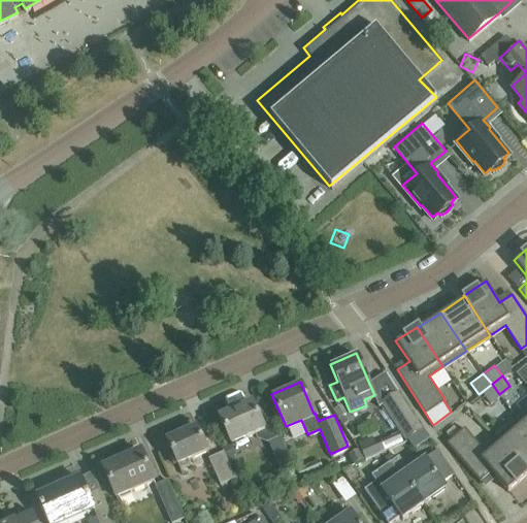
[(492,384),(483,391),(490,400),(499,394),(492,384)]
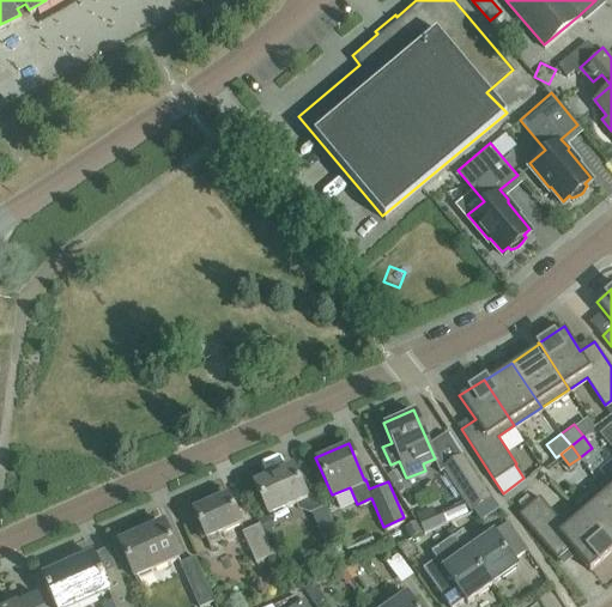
[(460,450),(441,463),(462,497),(465,502),(468,507),(470,508),(490,495),(460,450)]
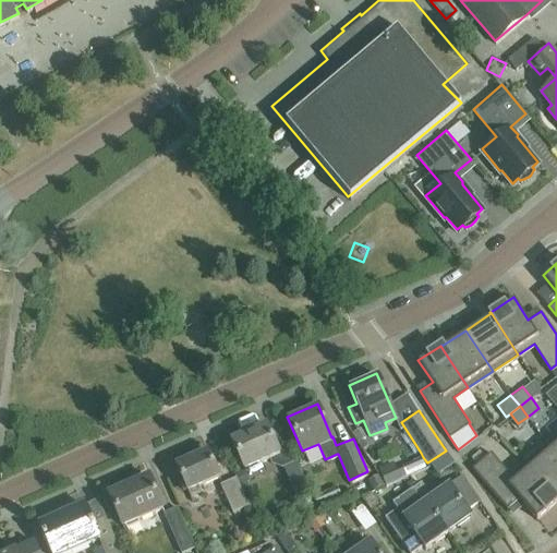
[(242,468),(278,452),(265,422),(229,439),(242,468)]
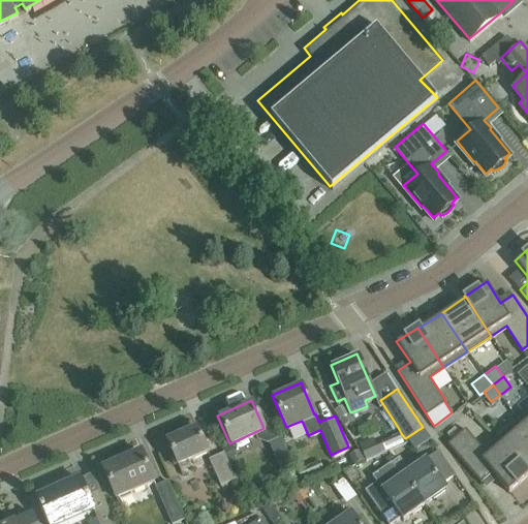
[(527,408),(517,418),(527,430),(527,408)]
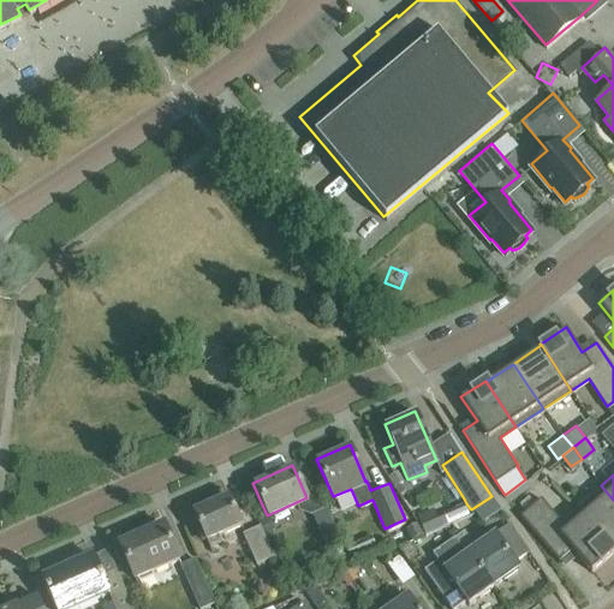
[(613,548),(613,545),(613,500),(601,485),(576,507),(613,549),(613,548)]
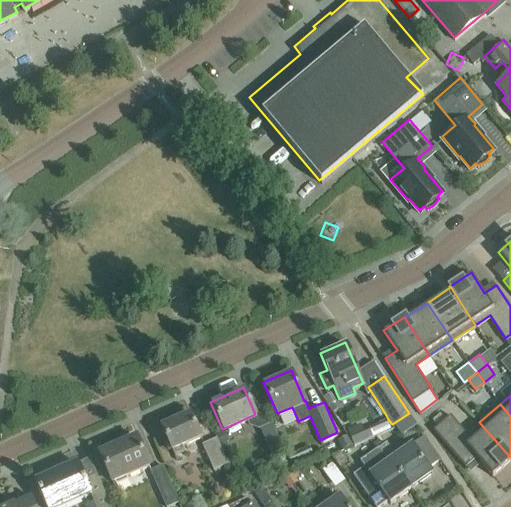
[(510,457),(479,422),(467,433),(449,412),(445,416),(440,410),(431,416),(437,423),(432,427),(464,464),(475,455),(491,473),(510,457)]
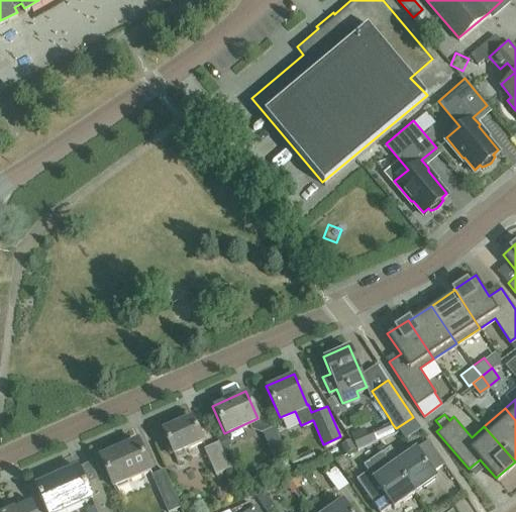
[(172,452),(202,439),(192,415),(162,428),(172,452)]
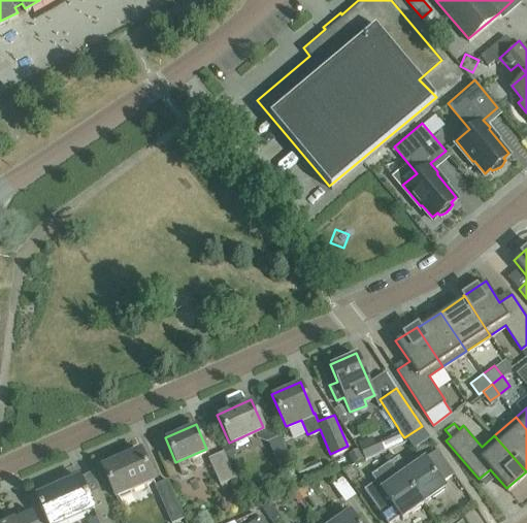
[(281,469),(288,465),(293,463),(278,433),(267,438),(281,469)]
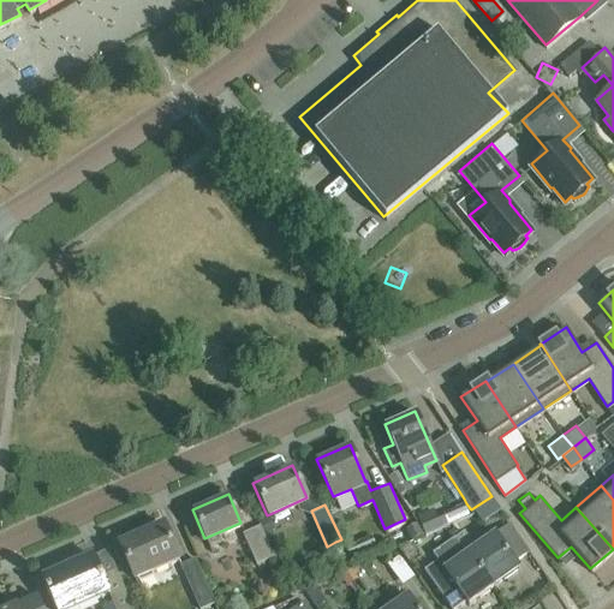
[(410,537),(423,530),(417,519),(405,525),(410,537)]
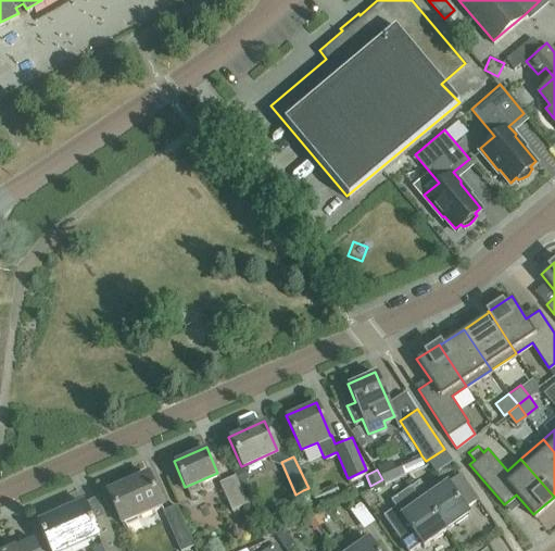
[(121,522),(162,504),(148,472),(108,489),(121,522)]
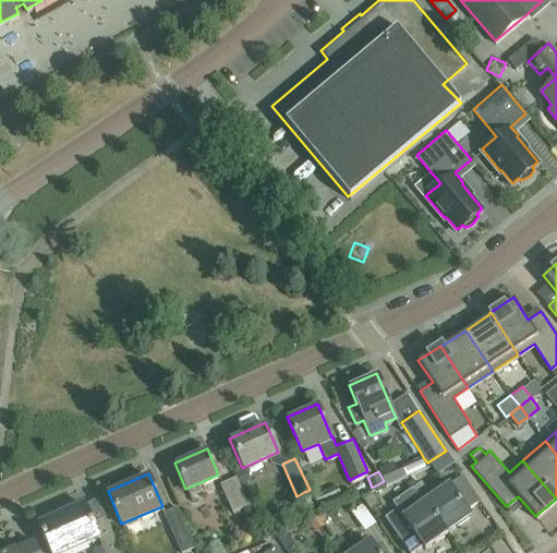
[(231,509),(246,503),(247,503),(235,473),(219,481),(231,509)]
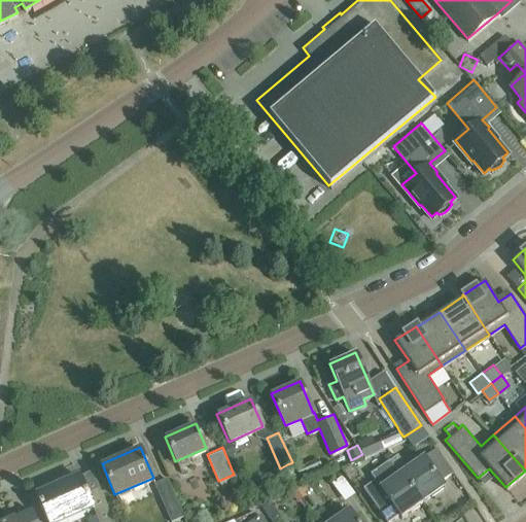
[(400,472),(421,500),(444,485),(440,478),(451,470),(434,447),(423,455),(408,465),(398,451),(393,454),(389,457),(399,472),(400,472)]
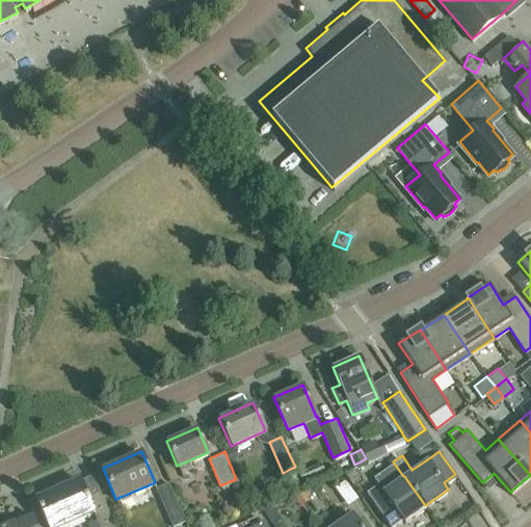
[(404,476),(403,476),(390,485),(385,477),(367,490),(388,518),(398,510),(404,520),(425,505),(404,476)]
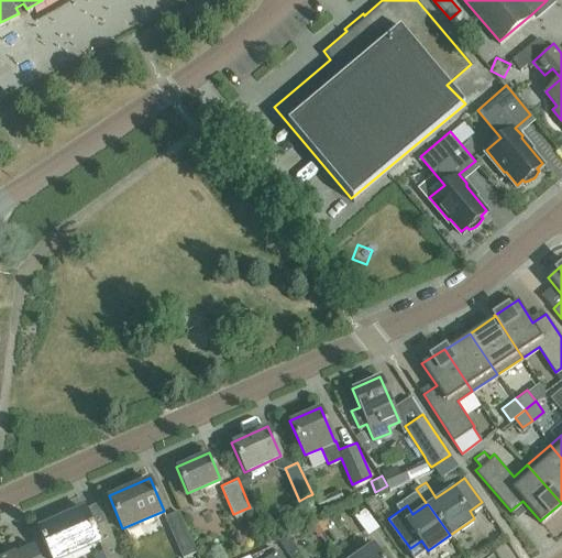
[(92,525),(85,506),(39,526),(52,557),(58,557),(99,540),(102,548),(92,554),(94,557),(120,557),(105,520),(92,525)]
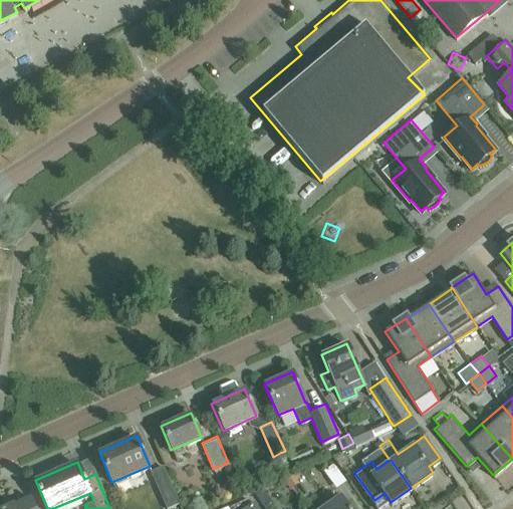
[(167,506),(179,502),(181,501),(163,463),(150,469),(167,506)]
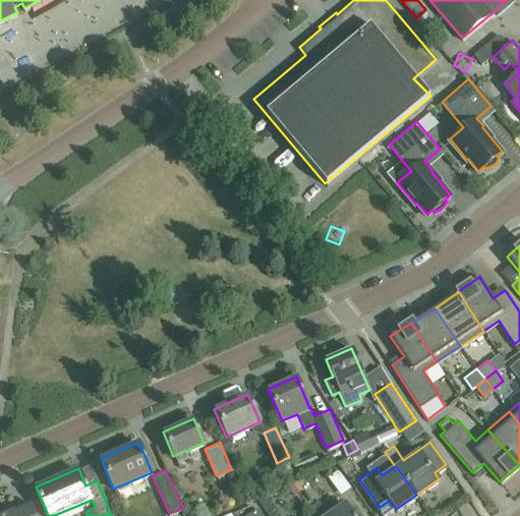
[(292,493),(301,485),(295,476),(286,483),(292,493)]
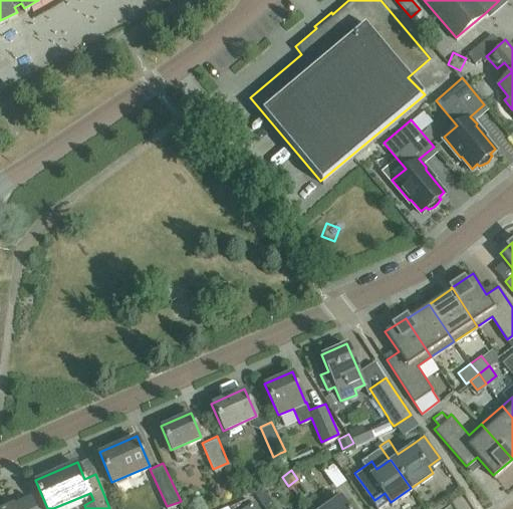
[(351,508),(340,494),(324,505),(314,492),(307,497),(311,504),(309,505),(311,508),(351,508)]
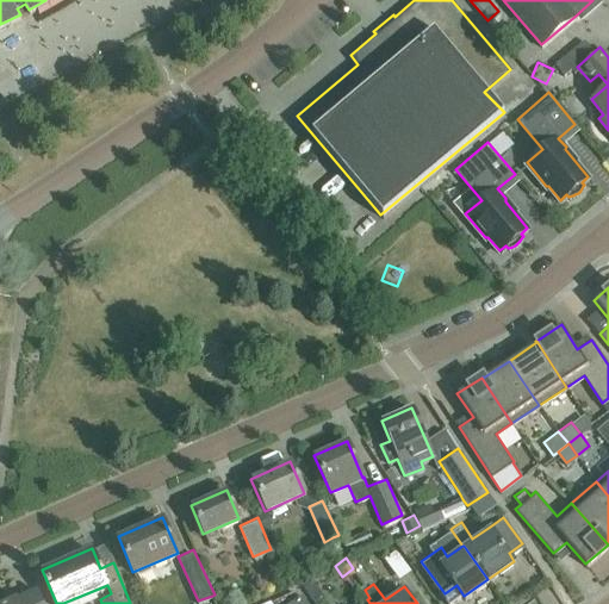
[(309,603),(300,591),(284,603),(273,603),(271,599),(259,603),(309,603)]
